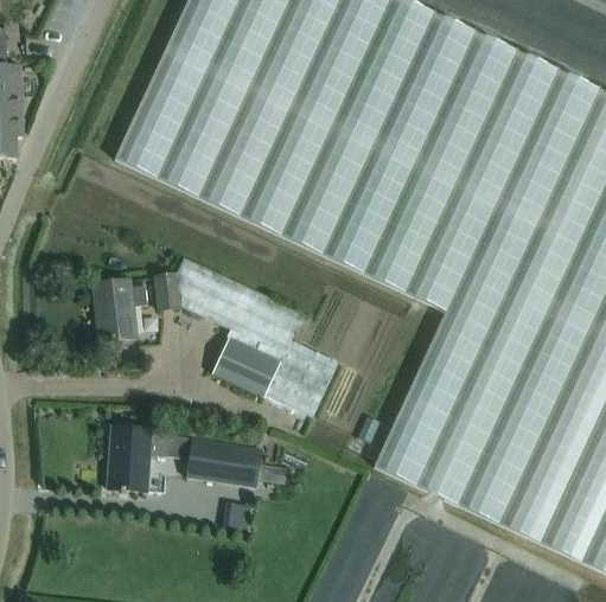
[(605,89),(415,0),(186,0),(115,157),(446,311),(375,465),(605,571),(605,89)]
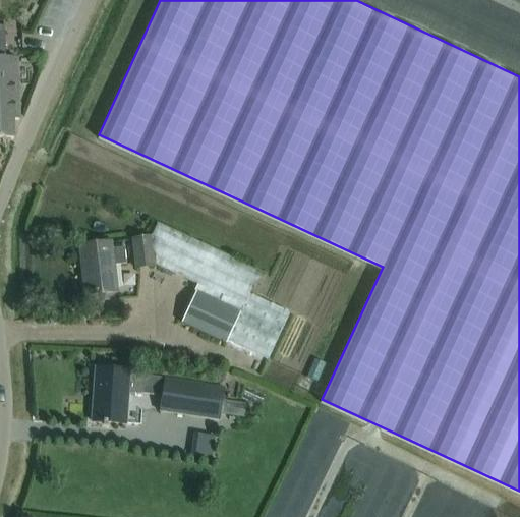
[(35,35),(50,35),(50,21),(35,20),(35,35)]
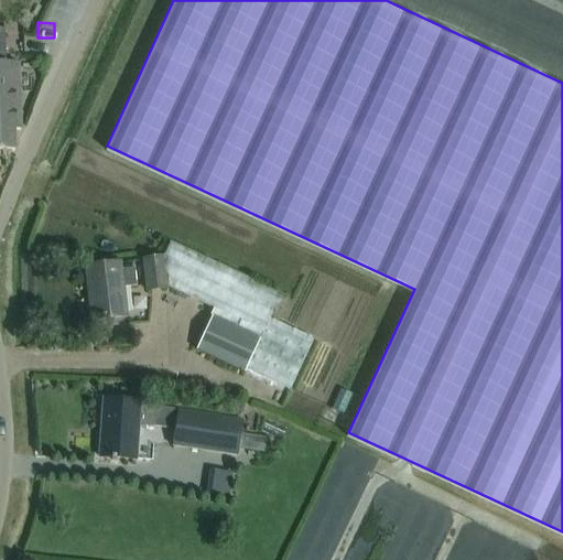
[(17,61),(0,61),(0,147),(14,147),(13,126),(20,125),(17,61)]
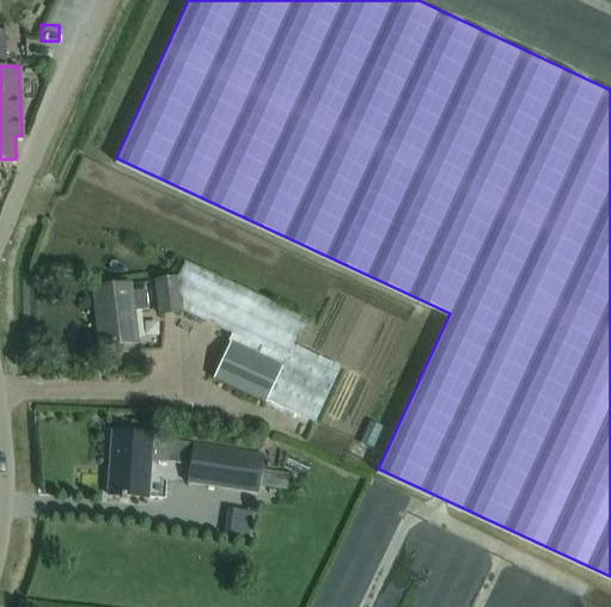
[(194,251),(201,301),(251,314),(251,316),(254,331),(263,330),(266,348),(269,332),(266,302),(249,298),(245,280),(249,267),(236,269),(219,265),(215,243),(213,244),(178,234),(172,255),(194,251)]
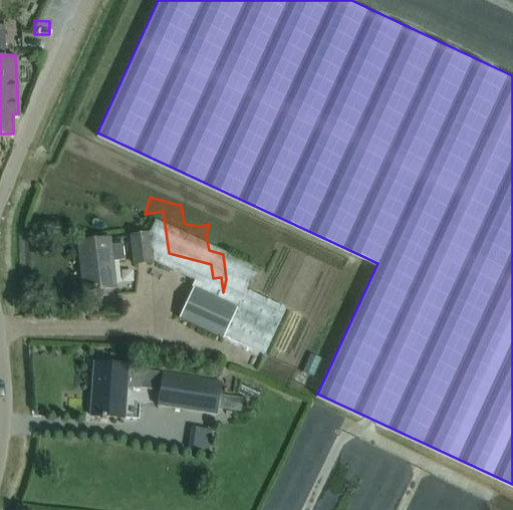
[(110,236),(98,238),(78,240),(81,261),(82,261),(84,270),(82,270),(84,288),(115,284),(112,259),(124,257),(122,241),(110,243),(110,236)]
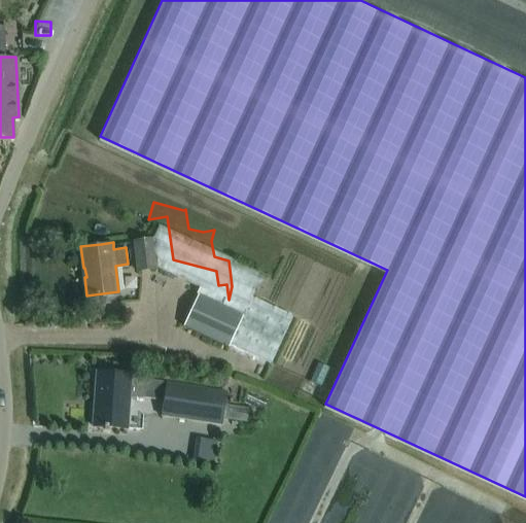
[(243,339),(259,307),(215,283),(198,314),(243,339)]
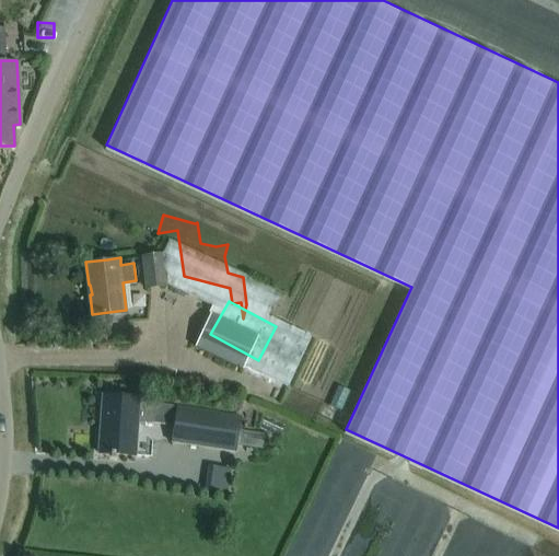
[(140,395),(125,394),(103,393),(101,423),(105,423),(104,430),(101,430),(100,450),(112,451),(112,452),(137,454),(139,420),(153,421),(155,402),(140,401),(140,395)]
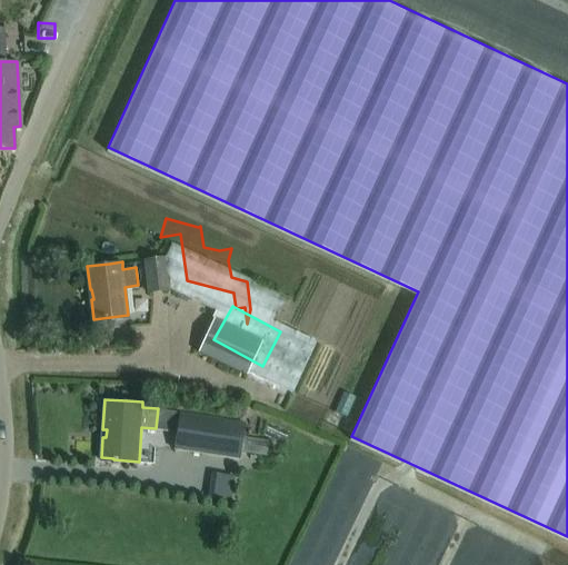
[(247,420),(180,410),(176,448),(241,457),(247,420)]
